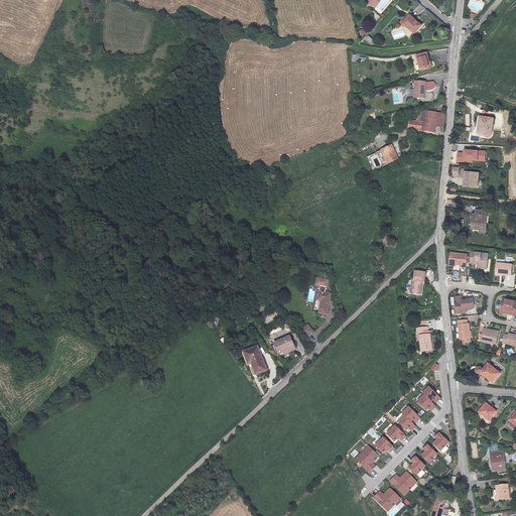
[(370,0),(376,4),(379,0),(355,0),(355,1),(369,12),(374,6),(368,2),(370,0)]
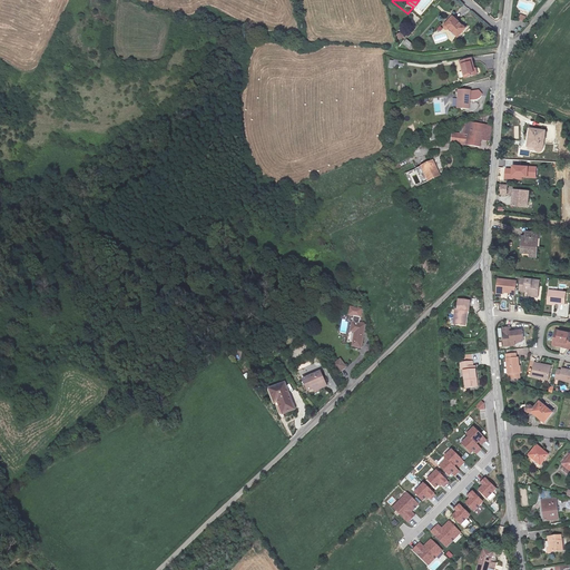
[(453,41),(460,33),(446,22),(440,29),(439,31),(439,32),(439,35),(440,35),(442,35),(443,33),(453,41)]
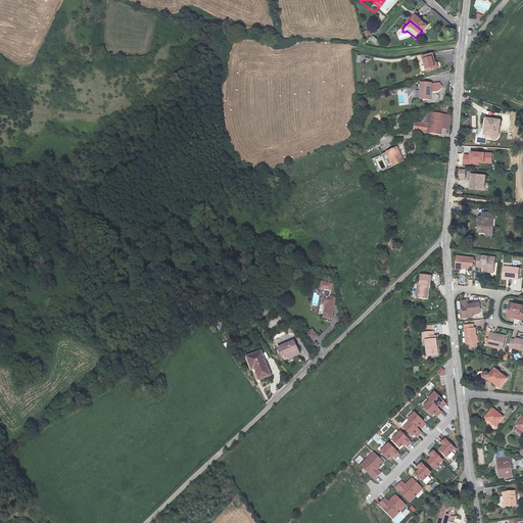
[(370,40),(376,45),(380,41),(373,36),(370,40)]
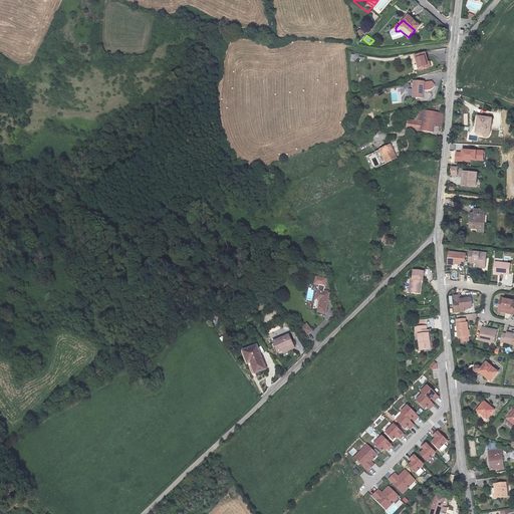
[(421,57),(411,60),(415,74),(425,71),(421,57)]
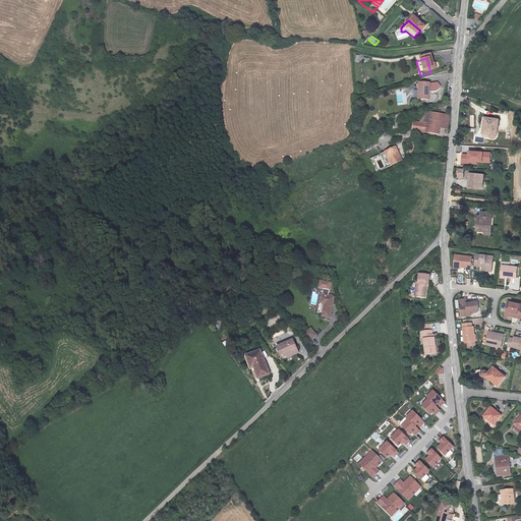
[(424,104),(424,87),(414,87),(413,103),(424,104)]
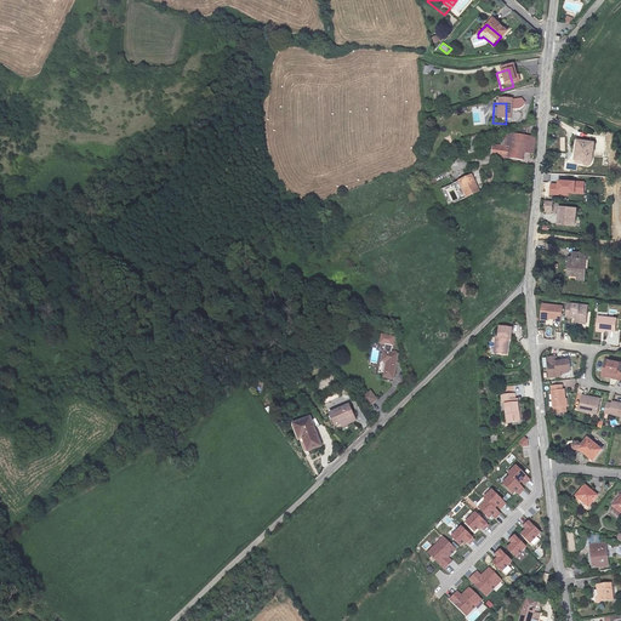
[(472,109),(474,126),(485,124),(483,108),(472,109)]
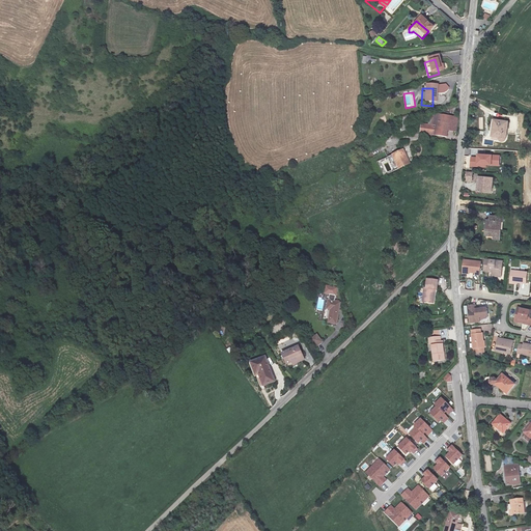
[(451,137),(453,137),(454,123),(451,123),(451,120),(434,119),(432,129),(419,128),(417,137),(443,140),(444,133),(451,134),(451,137)]
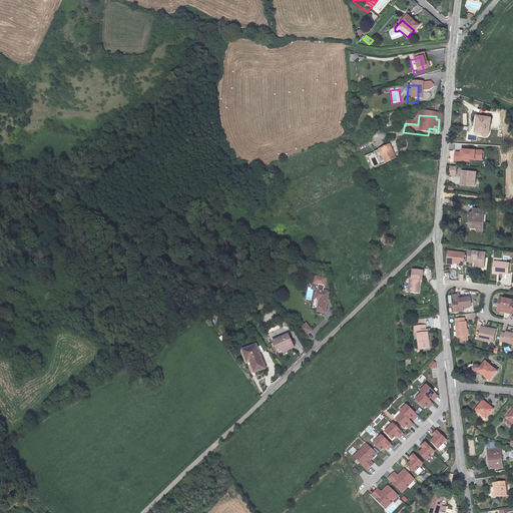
[(474,121),(474,130),(476,130),(476,137),(480,138),(480,140),(482,142),(484,142),(486,140),(487,138),(488,122),(474,121)]
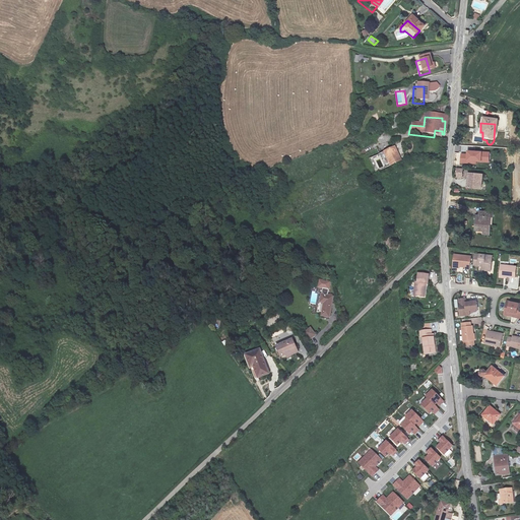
[(460,153),(460,164),(477,164),(477,163),(490,163),(490,150),(467,150),(467,153),(460,153)]
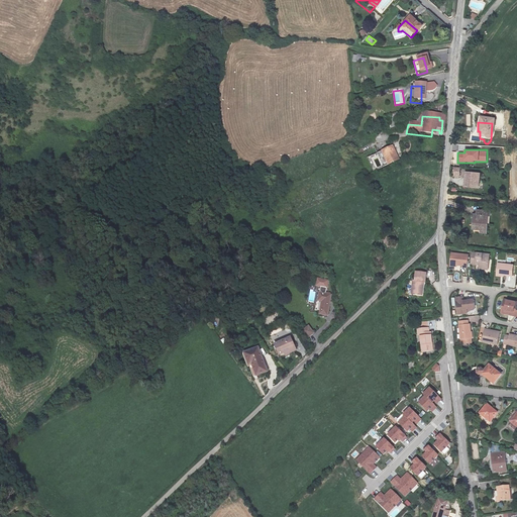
[(395,164),(389,150),(373,158),(379,171),(395,164)]
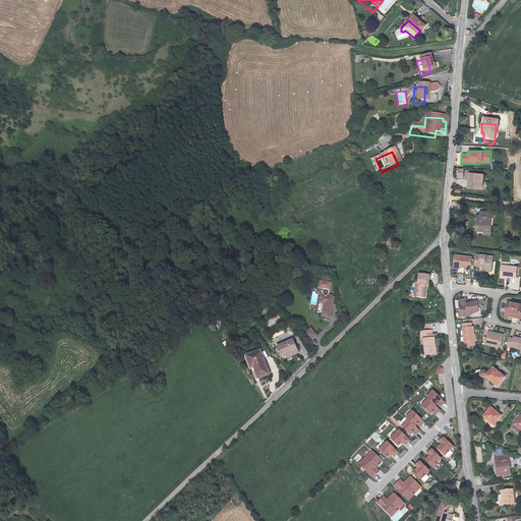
[(470,180),(469,195),(476,195),(482,196),(483,181),(470,180)]
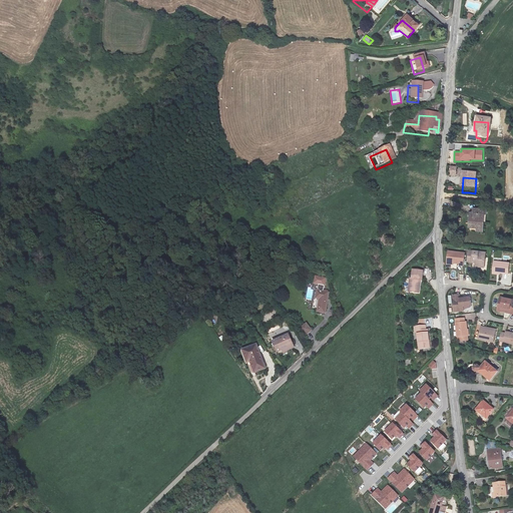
[(488,214),(475,213),(475,223),(472,223),(472,229),(480,229),(480,234),(485,234),(485,218),(488,218),(488,214)]
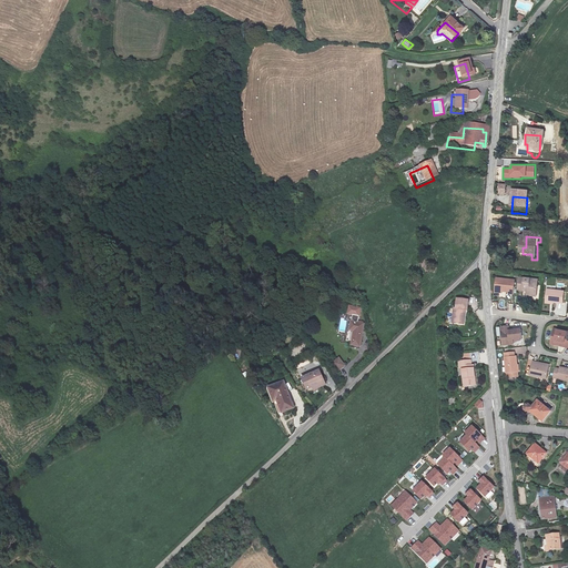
[(524,277),(523,288),(528,290),(528,287),(533,288),(531,295),(541,296),(543,280),(524,277)]
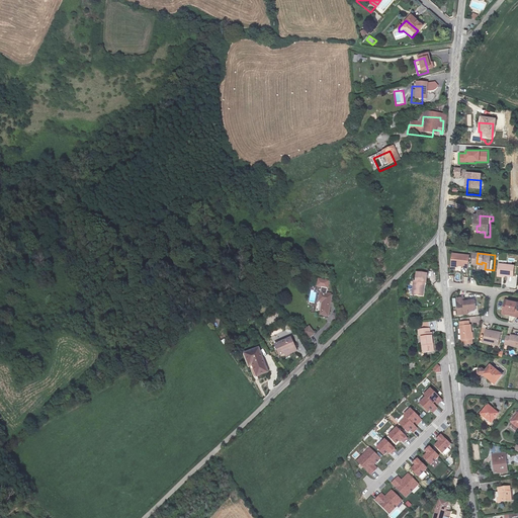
[(468,267),(469,255),(454,254),(453,264),(465,265),(465,267),(468,267)]
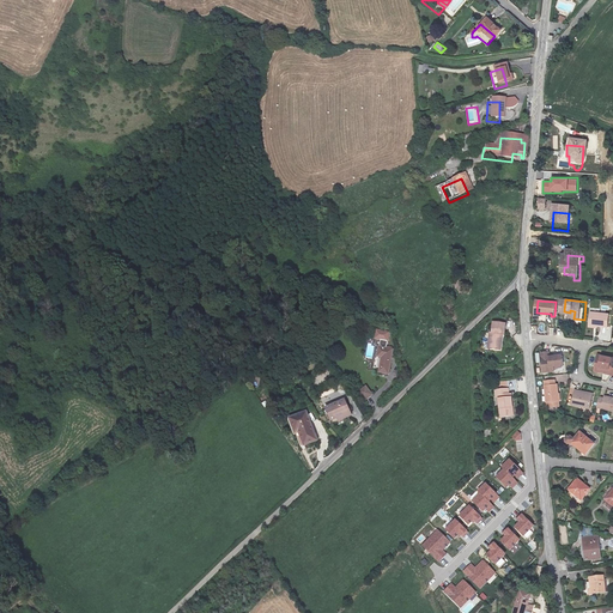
[(606,315),(590,313),(589,326),(605,327),(606,315)]
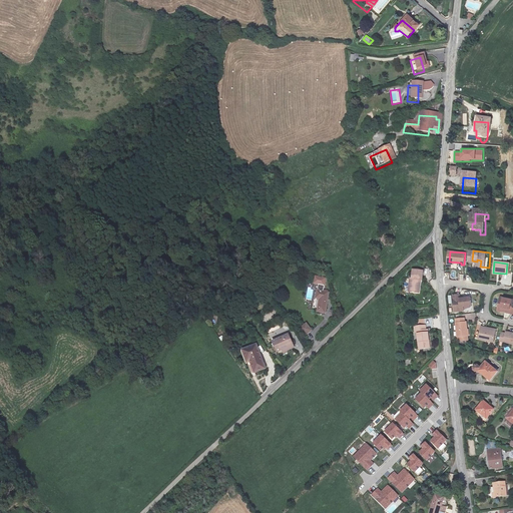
[(422,272),(412,271),(411,279),(410,280),(410,288),(411,288),(412,289),(412,293),(419,293),(420,284),(417,283),(418,282),(420,282),(420,280),(421,280),(422,272)]
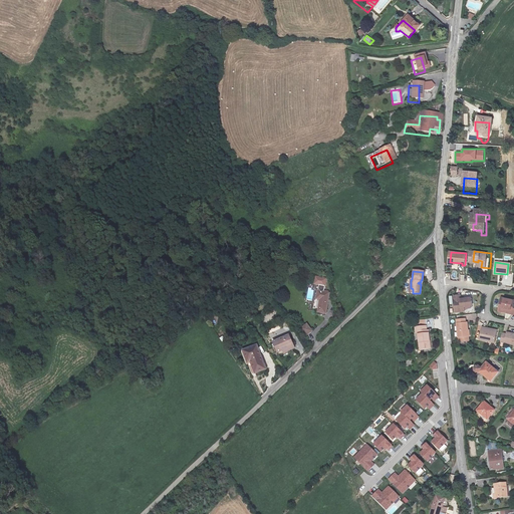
[(324,284),(314,282),(313,289),(317,289),(315,302),(318,303),(316,316),(324,317),(326,298),(321,297),(324,284)]
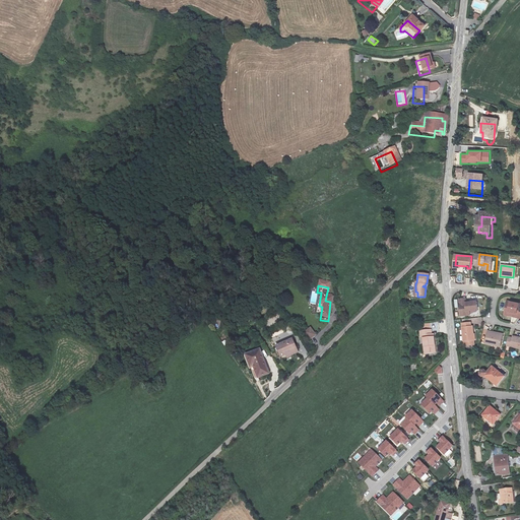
[(467,300),(460,300),(461,314),(470,313),(470,310),(478,309),(478,302),(467,303),(467,300)]
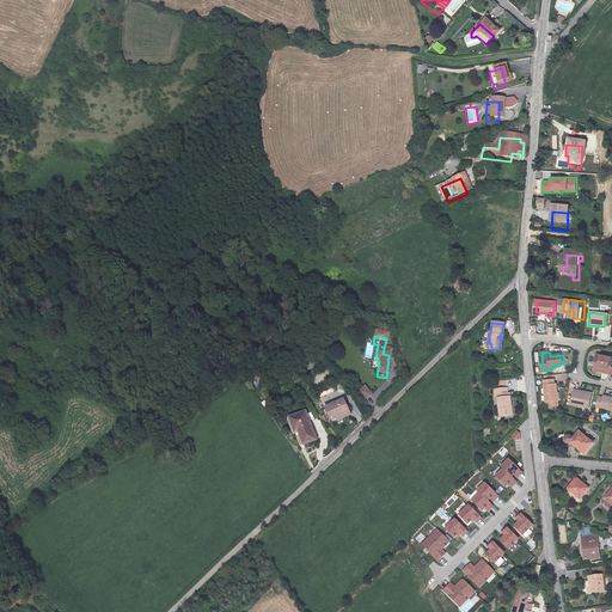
[(594,369),(600,371),(600,368),(610,369),(610,372),(611,372),(611,356),(597,354),(594,369)]
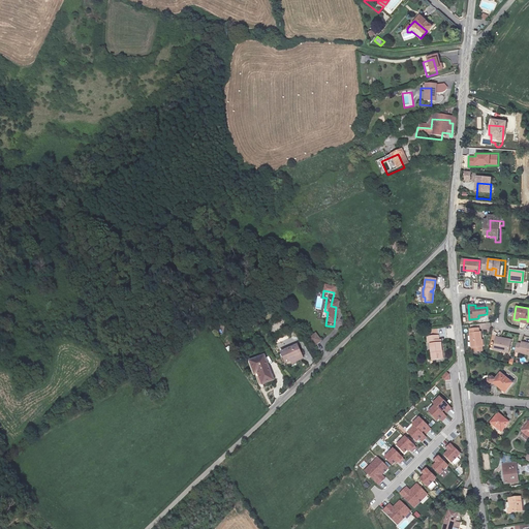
[(478,331),(478,328),(469,329),(470,345),(472,345),(473,350),(481,349),(480,331),(478,331)]
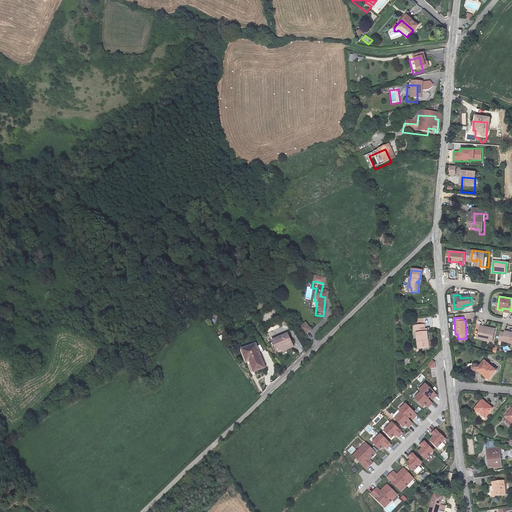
[(424,330),(424,326),(413,327),(414,331),(416,331),(417,349),(428,348),(426,330),(424,330)]
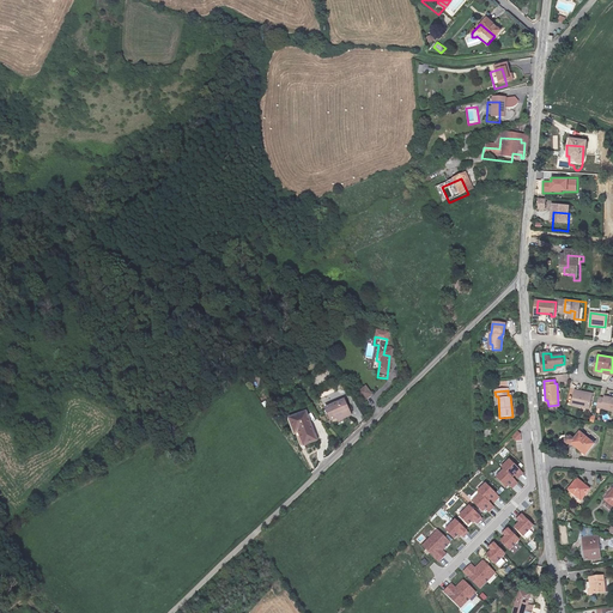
[(577,392),(575,405),(592,408),(594,396),(582,394),(583,393),(577,392)]
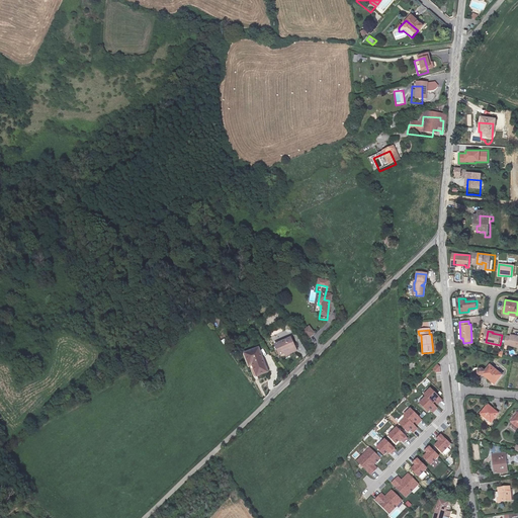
[(316,339),(311,333),(305,338),(310,343),(316,339)]
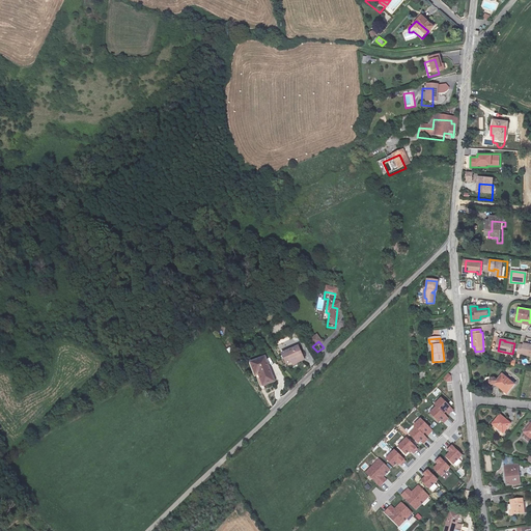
[(298,351),(281,359),(285,368),(290,365),(302,361),(298,351)]
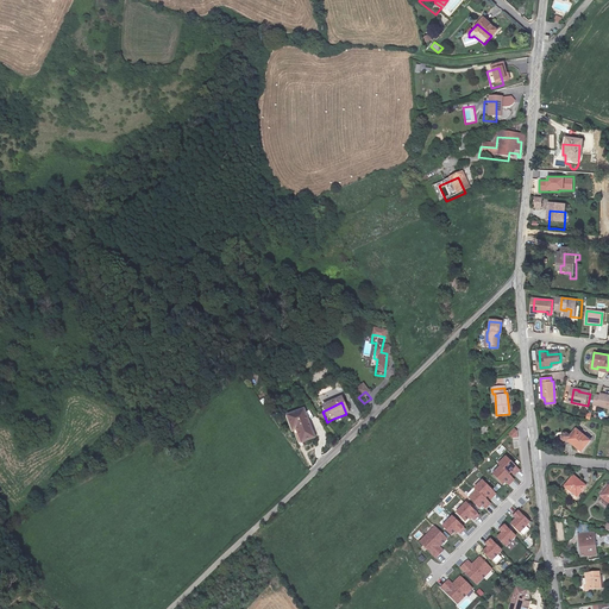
[(312,441),(302,415),(287,421),(290,431),(294,429),(300,446),(312,441)]
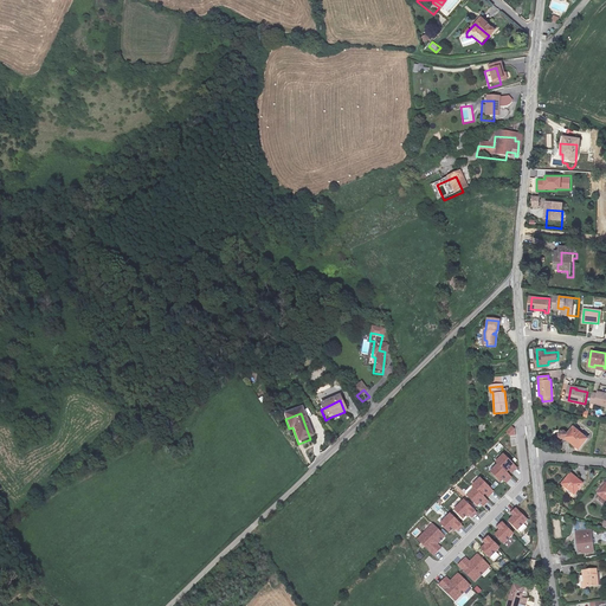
[(574,426),(567,437),(582,447),(590,437),(574,426)]
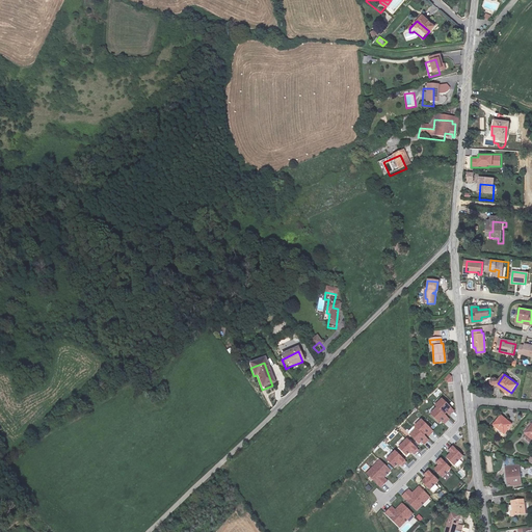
[(449,375),(444,379),(448,384),(453,379),(449,375)]
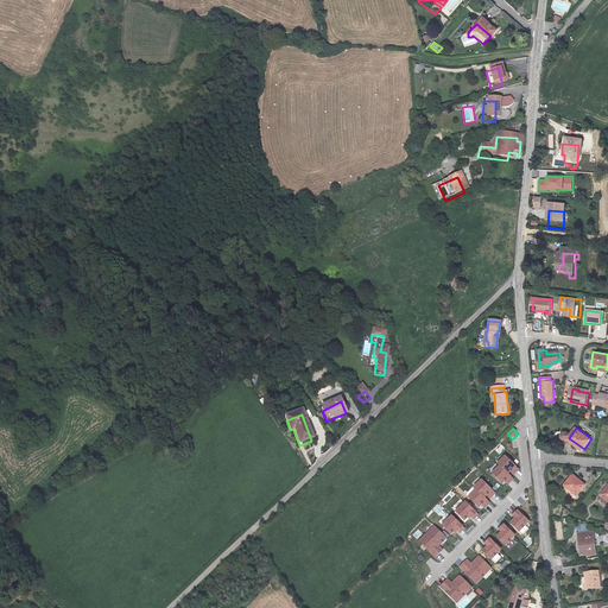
[(512,477),(519,469),(505,455),(488,472),(502,486),(505,483),(508,486),(514,480),(512,477)]
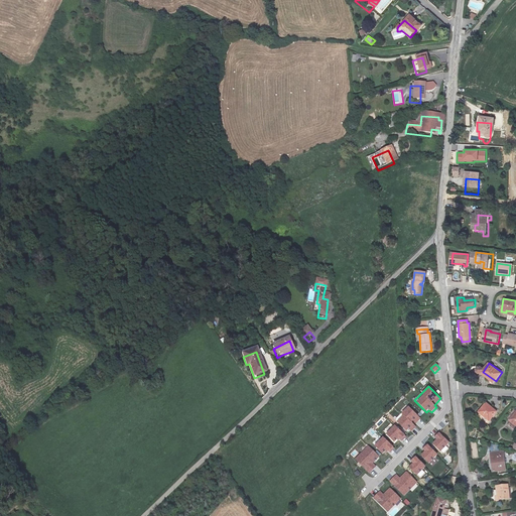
[(415,425),(421,418),(408,407),(410,405),(407,403),(403,407),(405,408),(394,420),(406,431),(408,429),(411,432),(416,426),(415,425)]
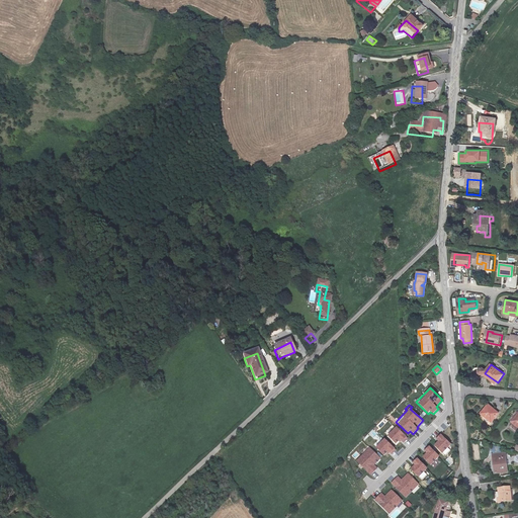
[(497,425),(486,416),(480,425),(491,434),(497,425)]
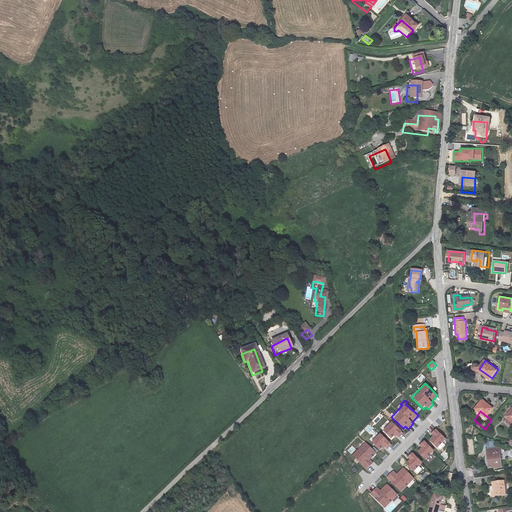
[(380,428),(391,439),(395,435),(398,439),(403,434),(389,419),(380,428)]
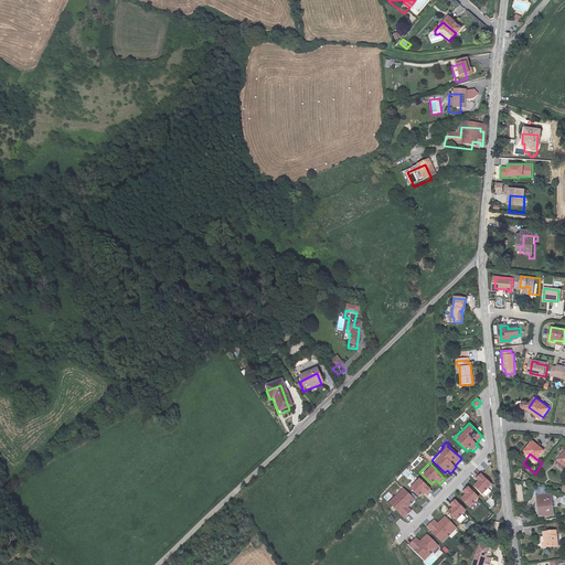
[(481,496),(492,486),(480,473),(473,479),(477,481),(472,486),(481,496)]
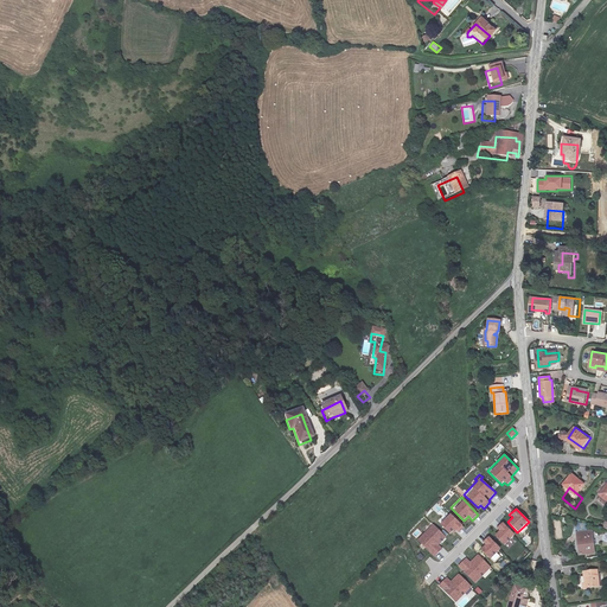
[(439,524),(449,535),(454,530),(458,534),(464,528),(451,513),(439,524)]
